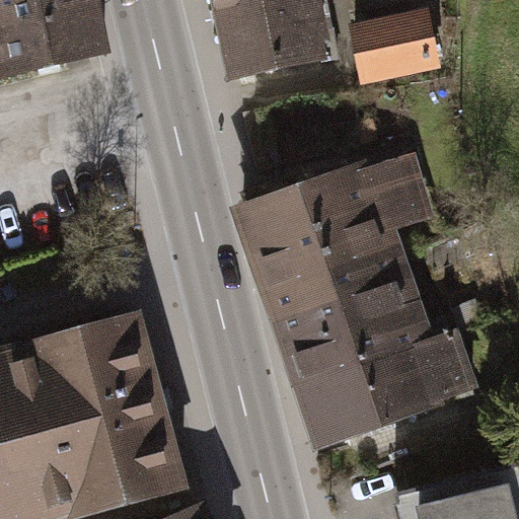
[(0,0),(0,78),(113,54),(100,0),(0,0)]
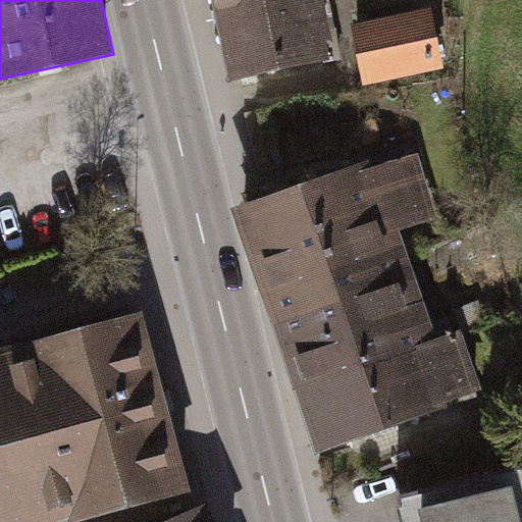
[(207,0),(226,95),(342,71),(327,0),(207,0)]
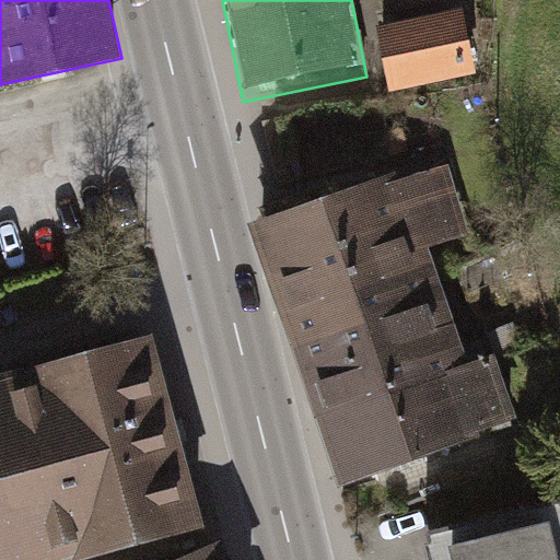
[(389,10),(396,78),(483,68),(477,0),(389,10)]
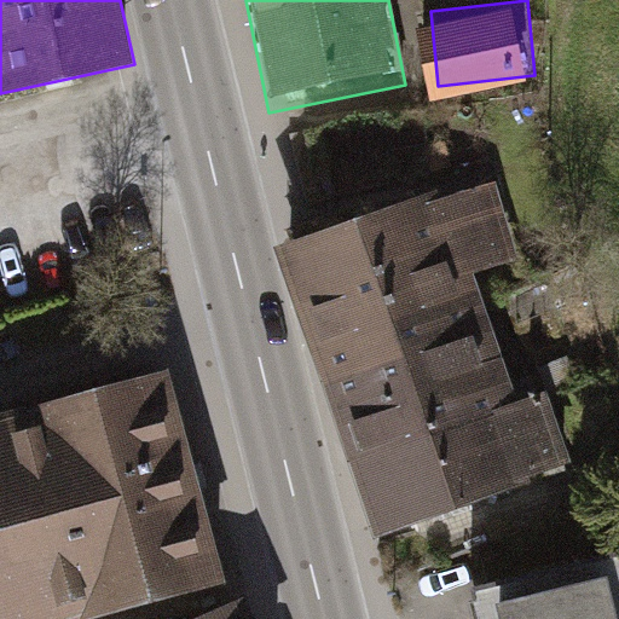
[(437,192),(288,243),(388,537),(576,473),(547,388),(521,397),(480,276),(524,261),(496,181),(440,201),(437,192)]
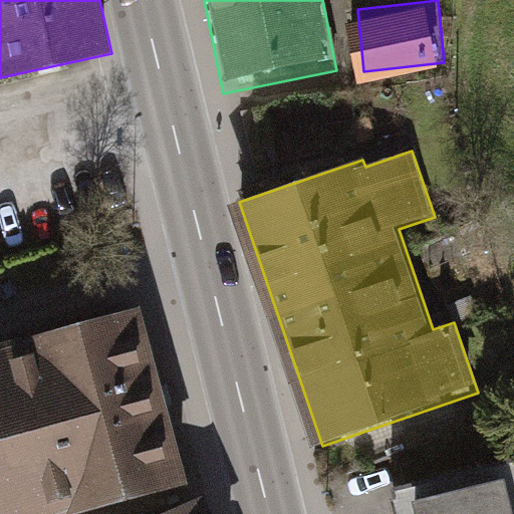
[(142,311),(0,348),(0,513),(75,513),(187,485),(165,402),(142,311)]
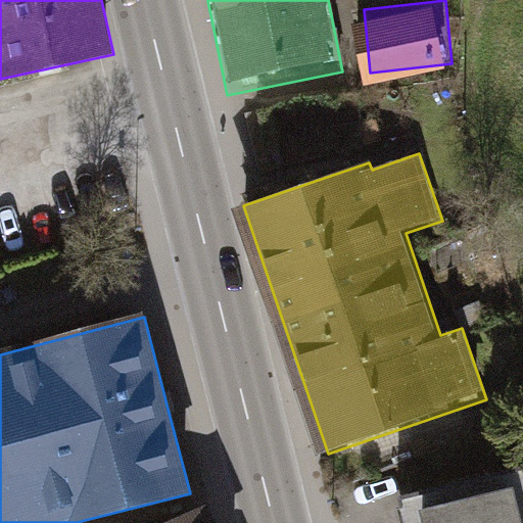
[(522,522),(522,461),(397,489),(405,522),(522,522)]
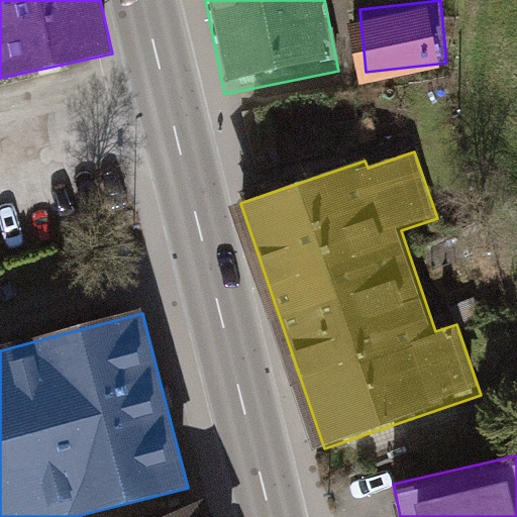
[(205,516),(201,505),(174,516),(205,516)]
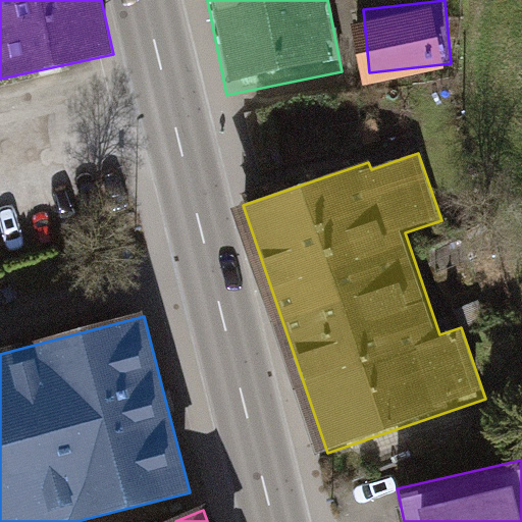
All buildings are outlined.
